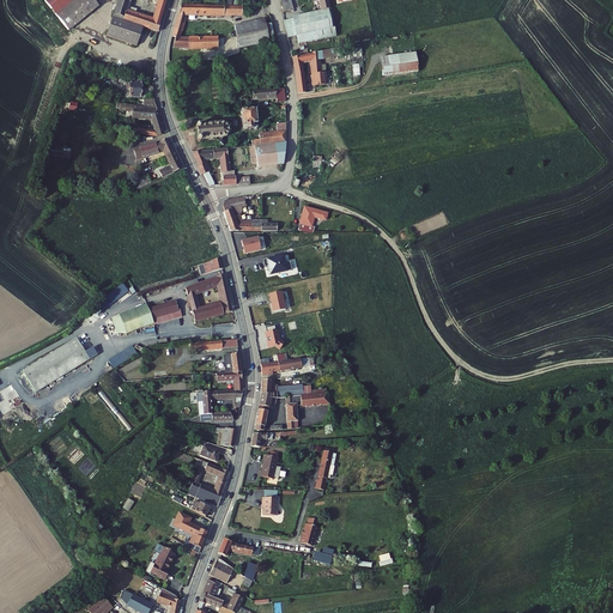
[(105,2),(103,0),(48,0),(46,2),(71,31),(105,2)]
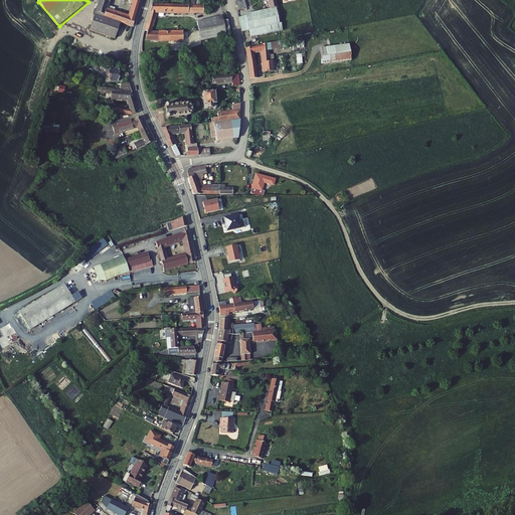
[(100,0),(96,13),(105,16),(104,18),(121,24),(134,28),(138,13),(132,12),(130,18),(114,13),(115,9),(108,6),(109,0),(135,0),(133,8),(139,10),(141,0),(100,0)]
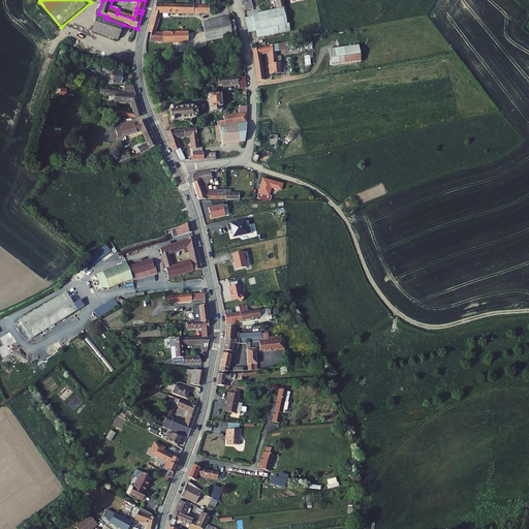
[(251,8),(249,0),(275,0),(277,9),(283,8),(284,8),(282,0),(242,0),(245,10),(251,8)]
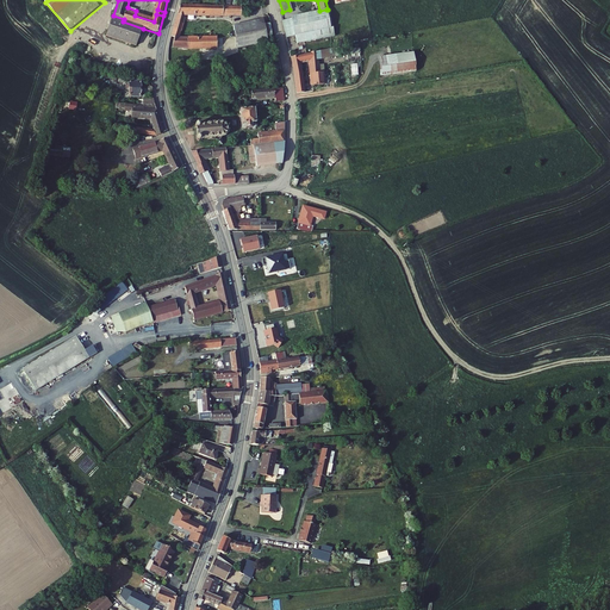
[(187,17),(243,17),(243,6),(181,7),(175,32),(181,33),(187,17)]
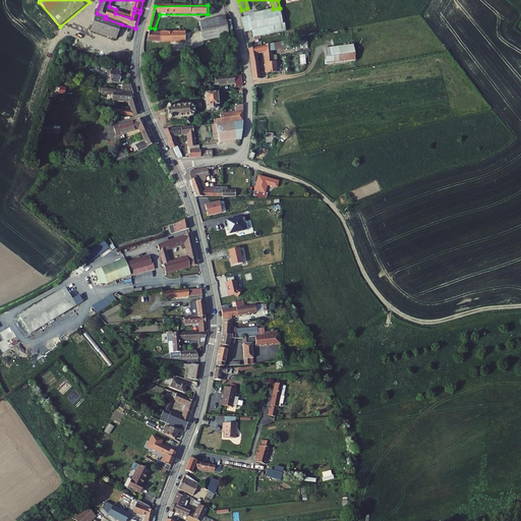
[(241,15),(244,33),(252,32),(253,37),(284,31),(279,8),(273,9),(241,15)]
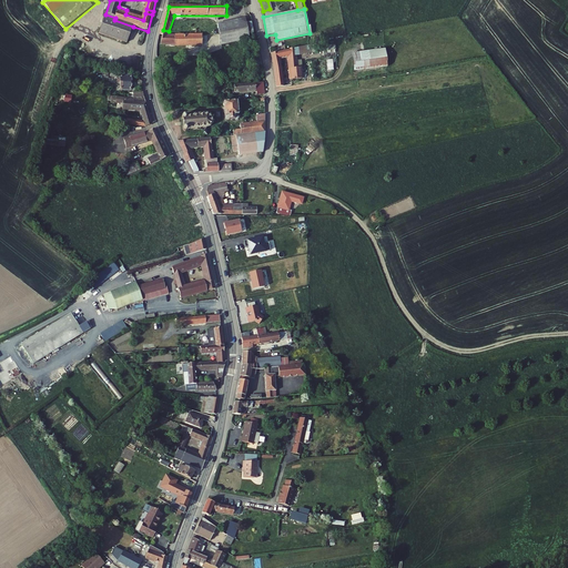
[(105,14),(104,19),(132,29),(133,27),(114,20),(115,18),(105,14)]
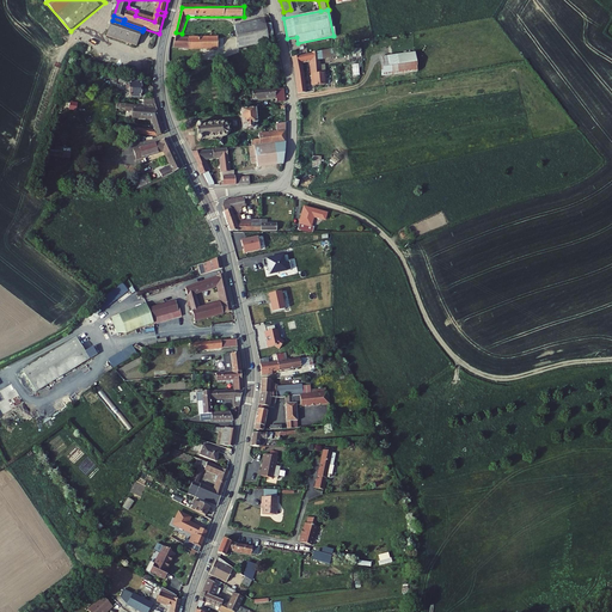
[(142,31),(112,20),(108,37),(138,48),(142,31)]
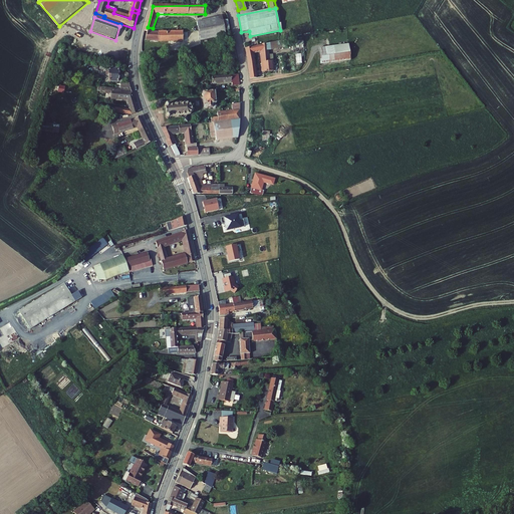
[(221,17),(199,23),(203,41),(226,35),(225,31),(231,29),(229,20),(223,21),(221,17)]
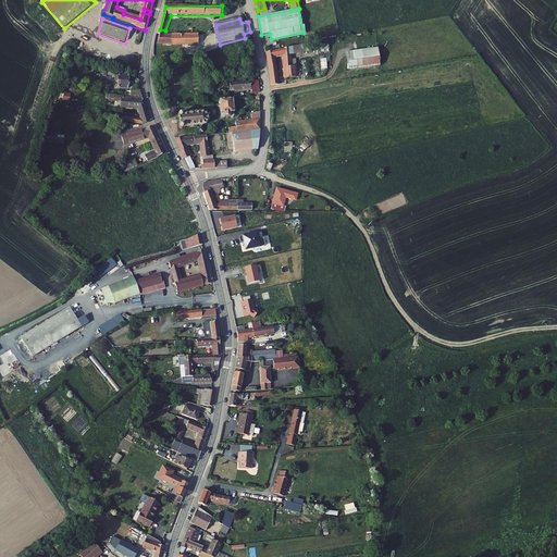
[(164,36),(164,35),(160,34),(158,45),(173,45),(173,46),(188,46),(188,49),(198,49),(198,38),(189,38),(164,36)]
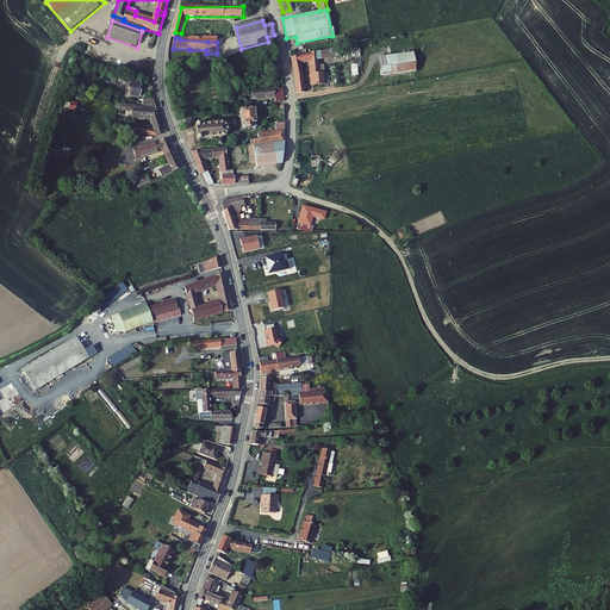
[(309,58),(311,83),(324,82),(322,70),(321,70),(321,64),(317,64),(316,57),(329,55),(328,49),(291,57),(294,75),(296,87),(303,86),(302,72),(300,73),(298,61),(309,58)]
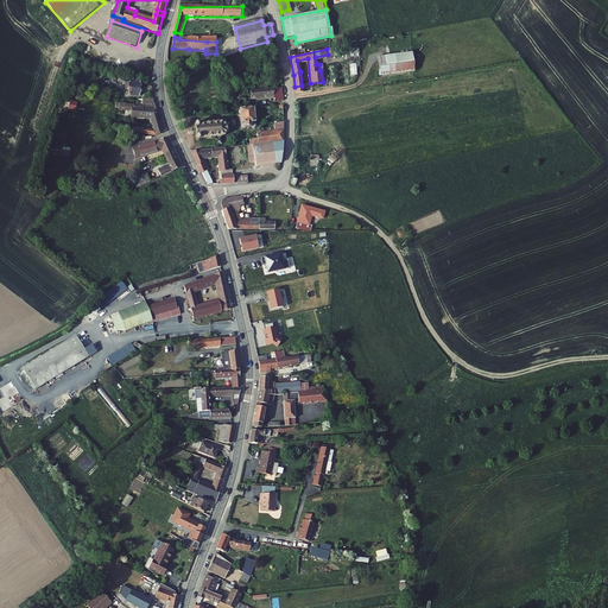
[(404,54),(377,57),(379,75),(406,71),(404,54)]
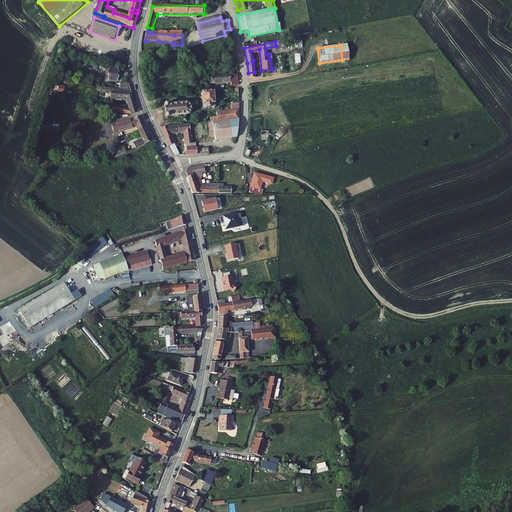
[(108,69),(108,81),(117,81),(117,67),(111,67),(111,69),(108,69)]
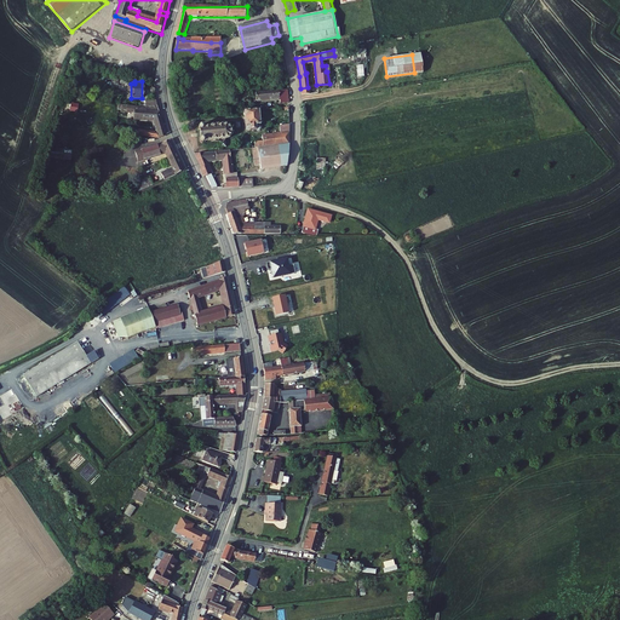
[(282,104),(291,103),(288,90),(257,93),(258,101),(281,98),(282,104)]
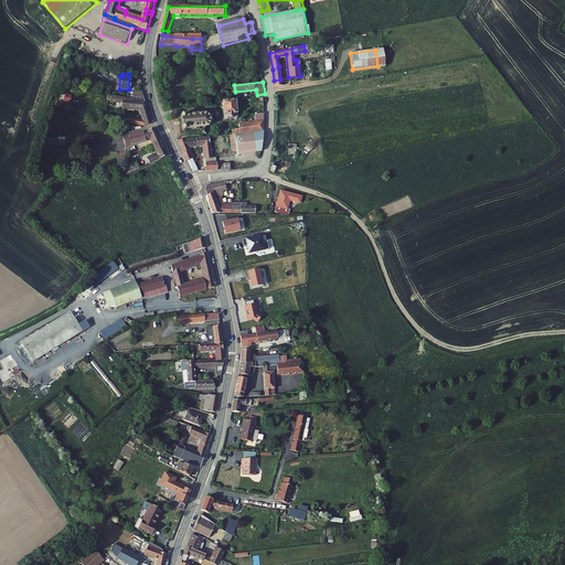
[(144,127),(152,126),(151,120),(145,123),(123,119),(125,109),(126,109),(126,108),(141,110),(142,118),(149,116),(145,102),(132,100),(131,103),(125,102),(125,108),(117,107),(115,123),(144,127)]
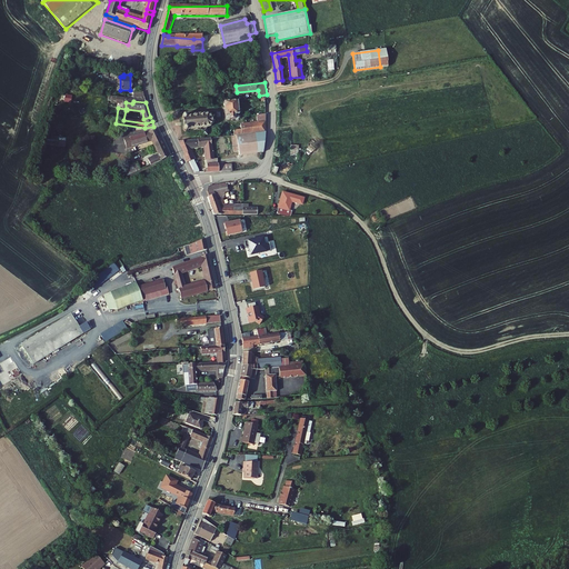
[(239,101),(225,102),(227,120),(240,119),(239,101)]
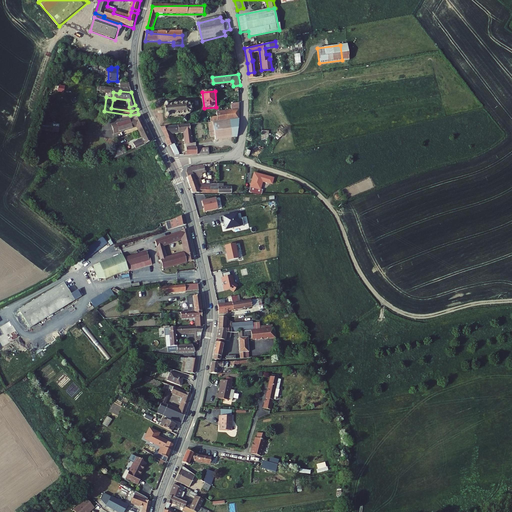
[(187,104),(187,103),(181,104),(181,105),(175,105),(170,105),(170,106),(168,105),(167,105),(166,106),(168,118),(168,119),(170,119),(171,118),(172,118),(172,119),(176,119),(176,117),(182,117),(183,126),(186,126),(185,123),(189,122),(188,116),(189,116),(191,116),(192,116),(193,115),(192,115),(193,112),(194,112),(195,112),(194,111),(195,110),(195,109),(194,108),(195,108),(194,107),(193,107),(191,105),(192,104),(191,103),(190,105),(187,104)]
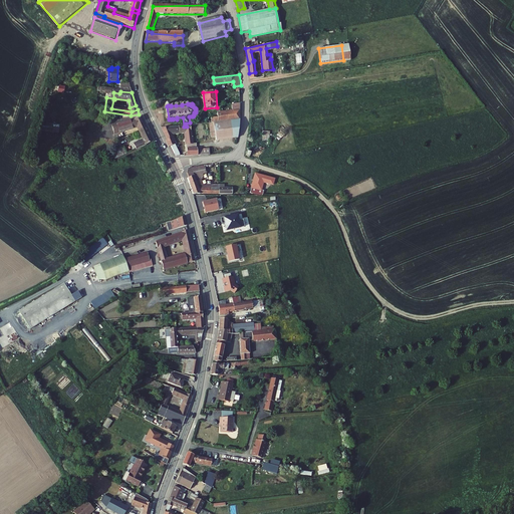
[(233,111),(224,112),(219,113),(220,117),(220,121),(241,119),(241,103),(232,104),(233,111)]
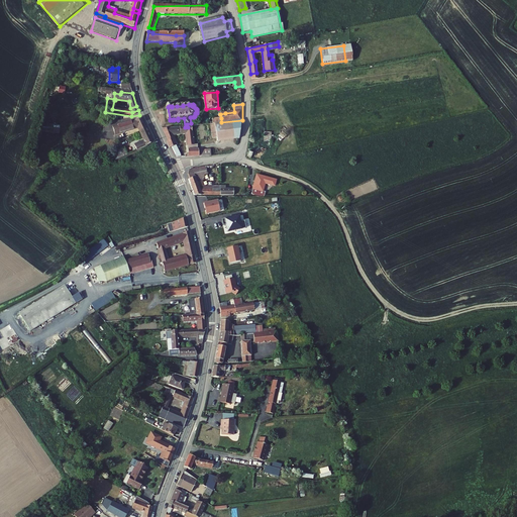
[(137,127),(139,132),(145,130),(140,118),(133,121),(122,124),(112,127),(114,133),(137,127)]
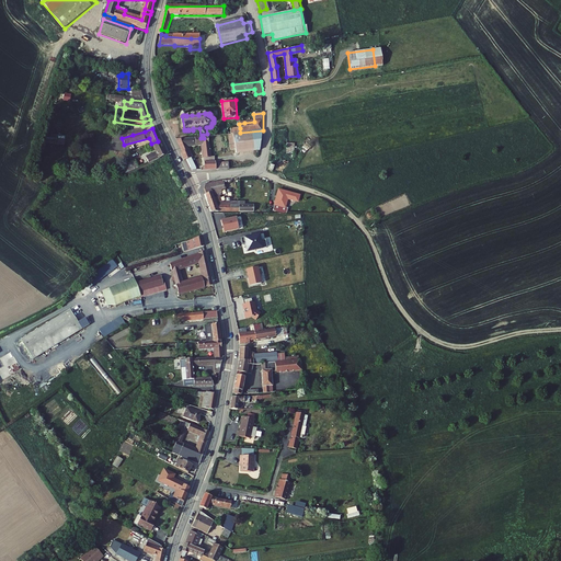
[(237,153),(260,150),(263,130),(240,133),(232,134),(229,135),(231,150),(236,149),(237,153)]
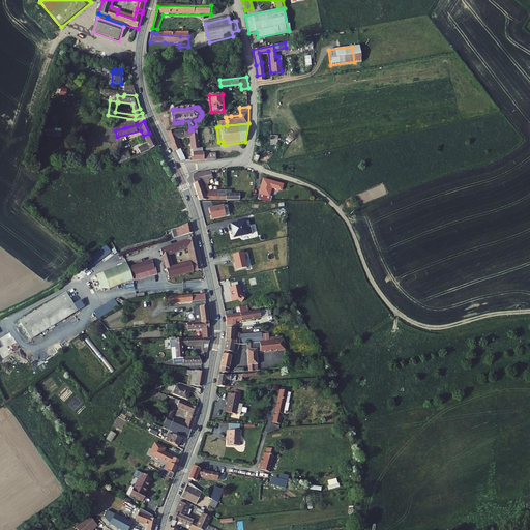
[(200,149),(196,129),(193,130),(189,130),(169,133),(169,136),(177,153),(176,154),(180,160),(186,158),(177,138),(192,138),(195,150),(200,149)]
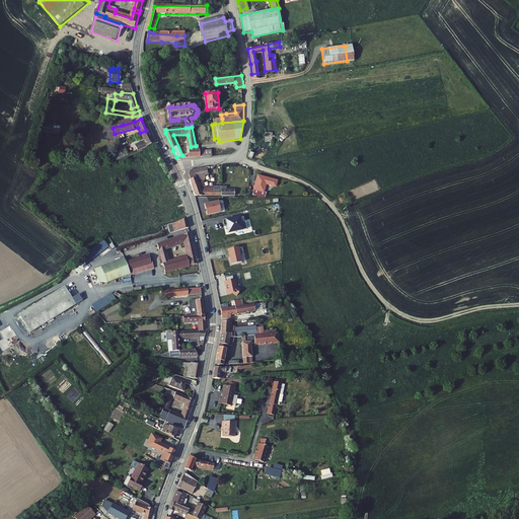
[(284,139),(289,134),(285,130),(280,136),(284,139)]
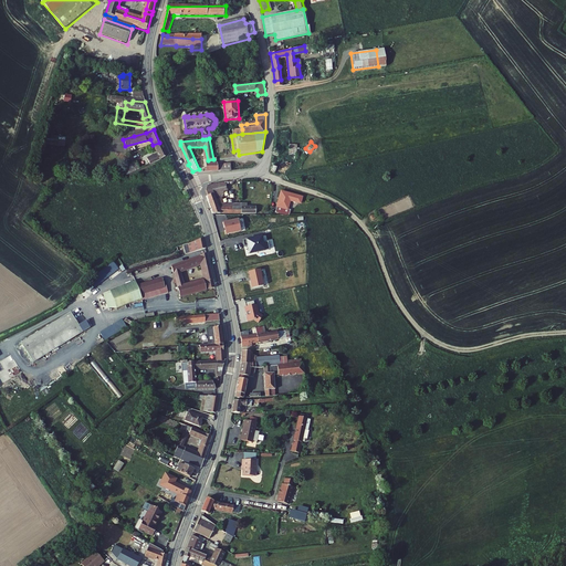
[(148,166),(166,158),(159,143),(153,145),(157,155),(146,159),(148,166)]
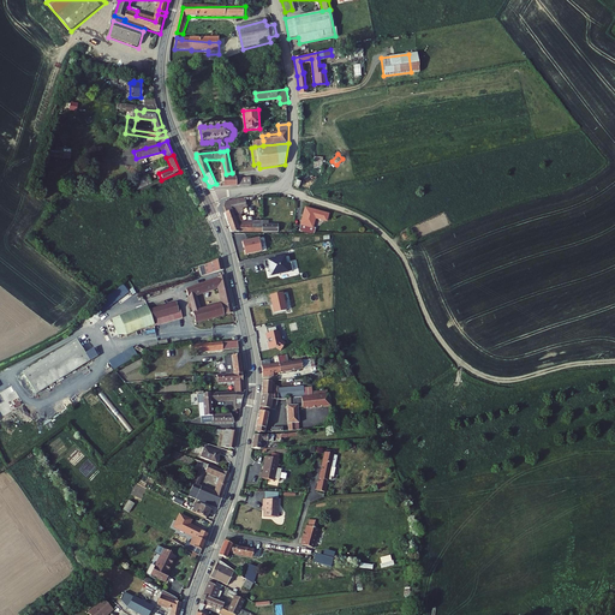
[(138,179),(142,187),(150,184),(147,175),(138,179)]
